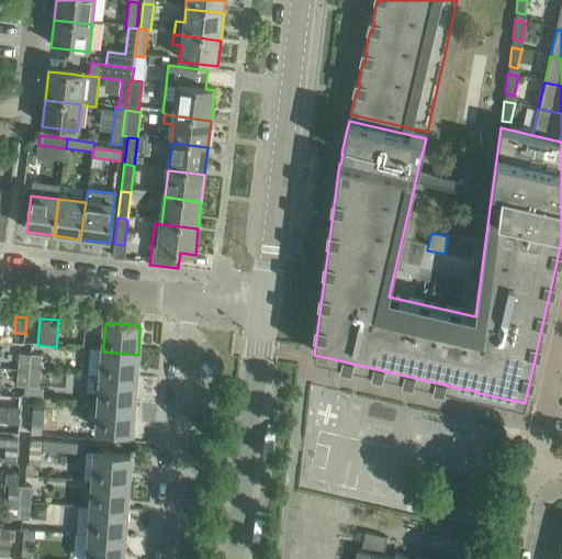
[(90,350),(88,378),(101,379),(136,381),(138,355),(103,351),(90,350)]
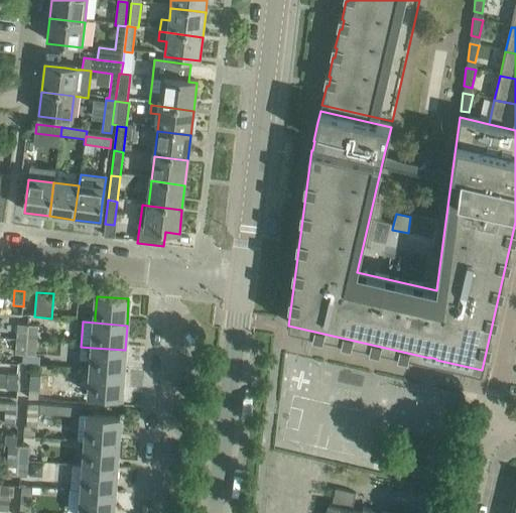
[(27,327),(17,327),(16,341),(26,342),(27,327)]
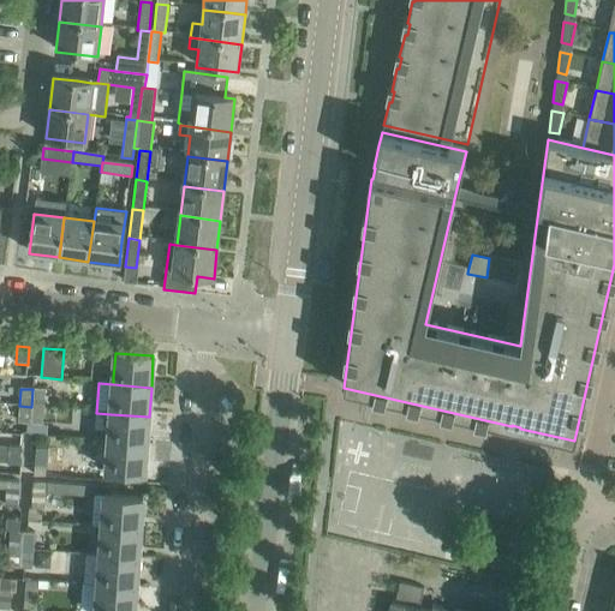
[(46,390),(33,389),(31,407),(45,408),(46,390)]
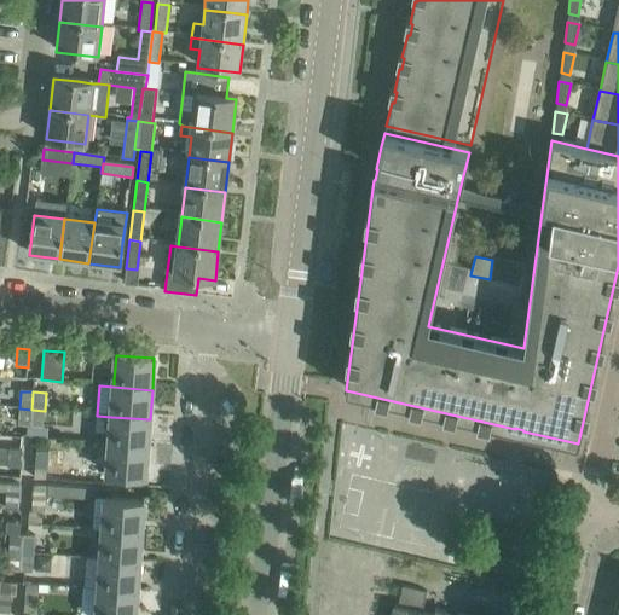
[(30,428),(32,410),(19,408),(18,427),(30,428)]
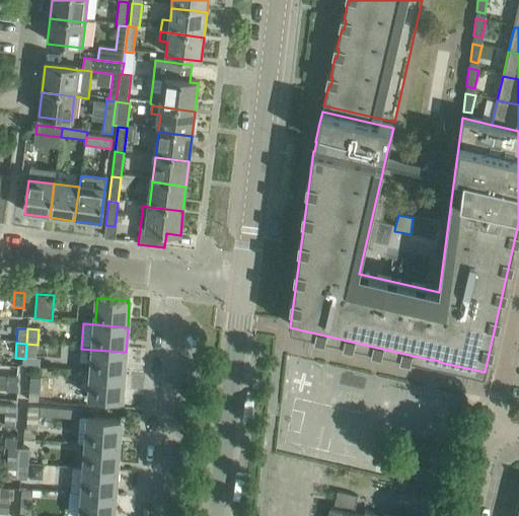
[(38,345),(26,344),(25,359),(36,359),(38,345)]
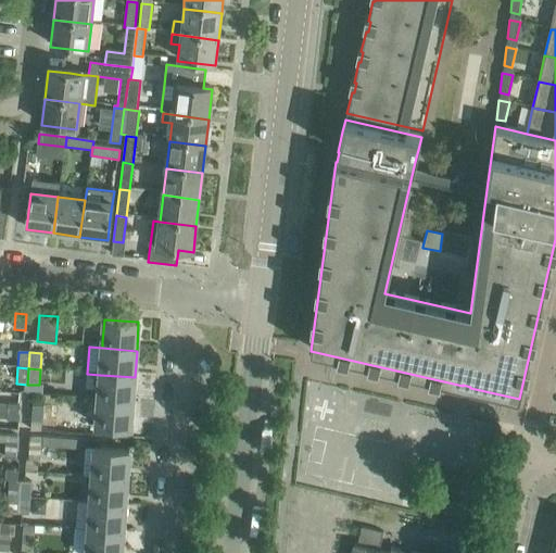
[(100,375),(98,401),(133,403),(135,377),(100,375)]
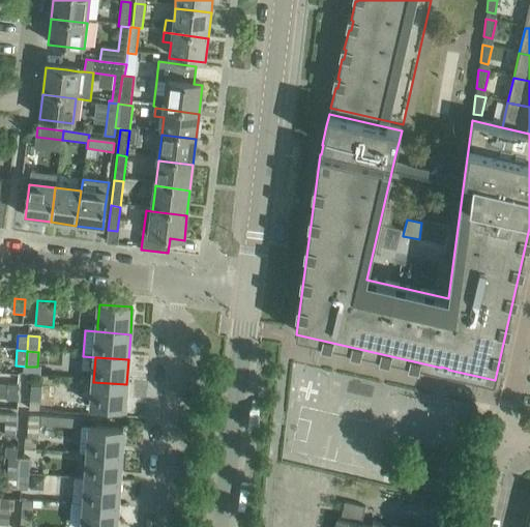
[(126,384),(93,382),(91,408),(124,410),(126,384)]
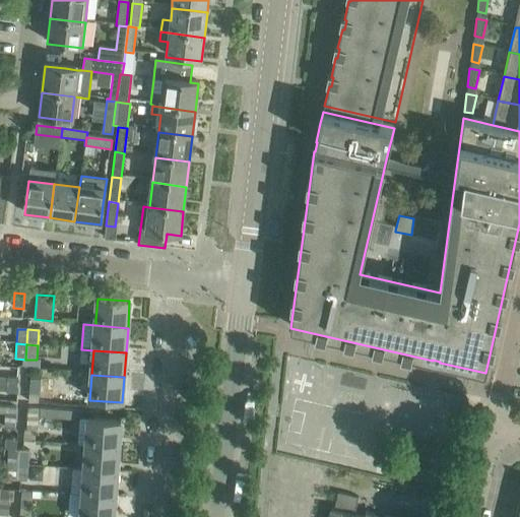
[(8,378),(6,394),(17,395),(18,379),(8,378)]
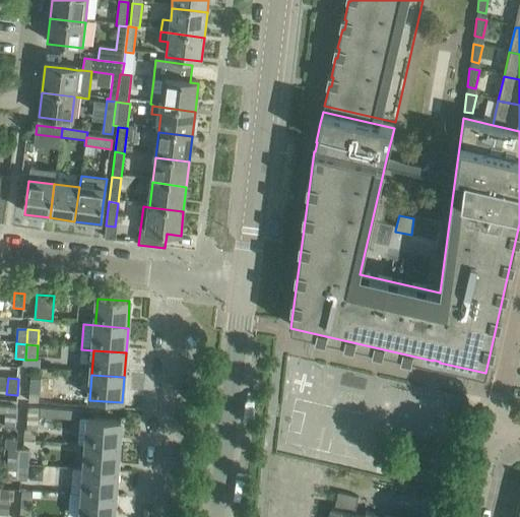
[(41,381),(30,380),(28,395),(40,396),(41,381)]
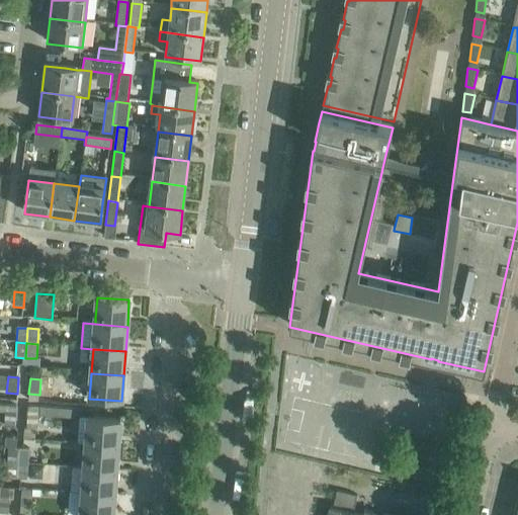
[(0,413),(4,413),(3,429),(14,429),(15,408),(6,407),(0,406),(0,413)]
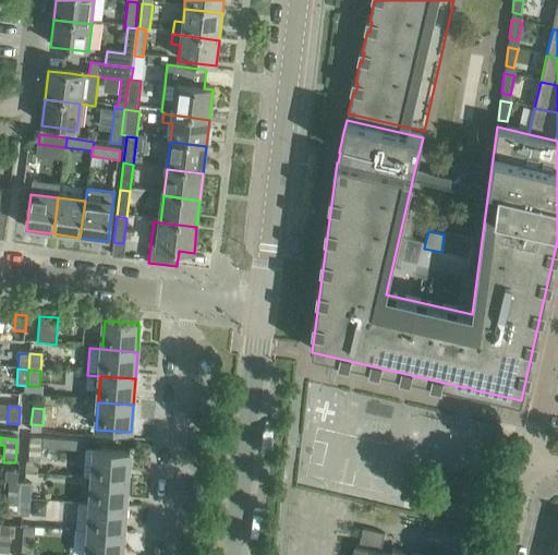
[(81,453),(82,443),(31,439),(28,463),(40,465),(41,449),(81,453)]
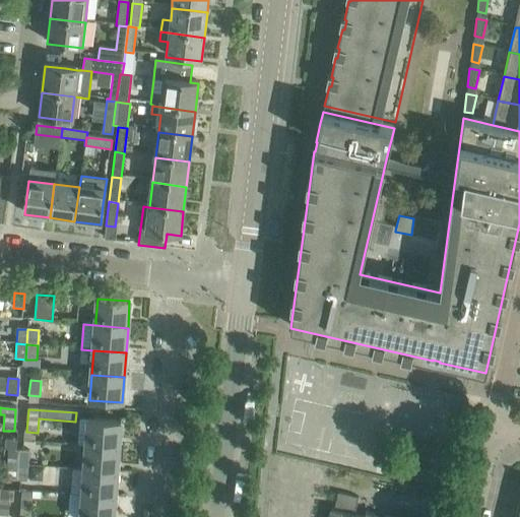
[(79,421),(77,446),(85,447),(119,449),(121,423),(101,422),(87,421),(79,421)]
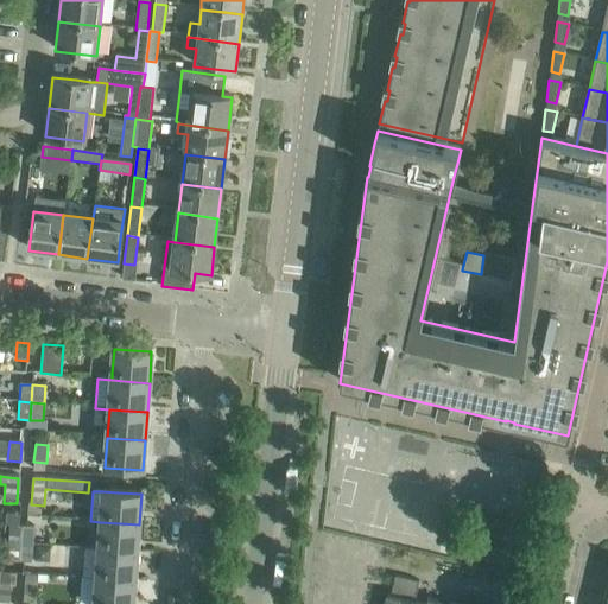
[(100,522),(97,551),(137,554),(139,525),(100,522)]
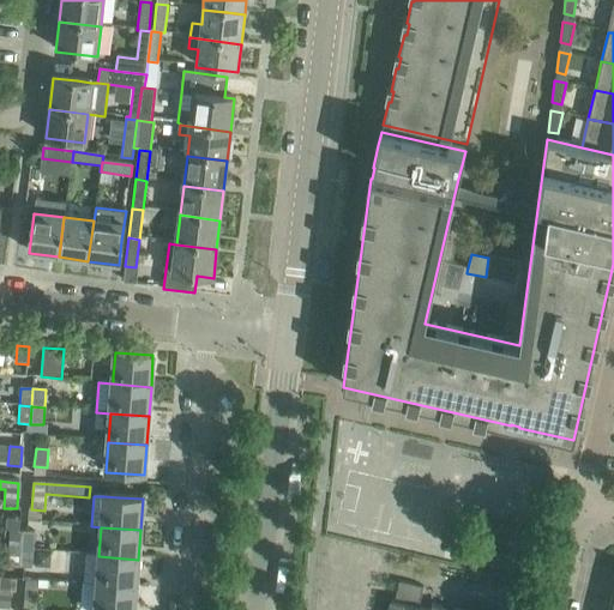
[(10,533),(8,550),(22,550),(23,533),(10,533)]
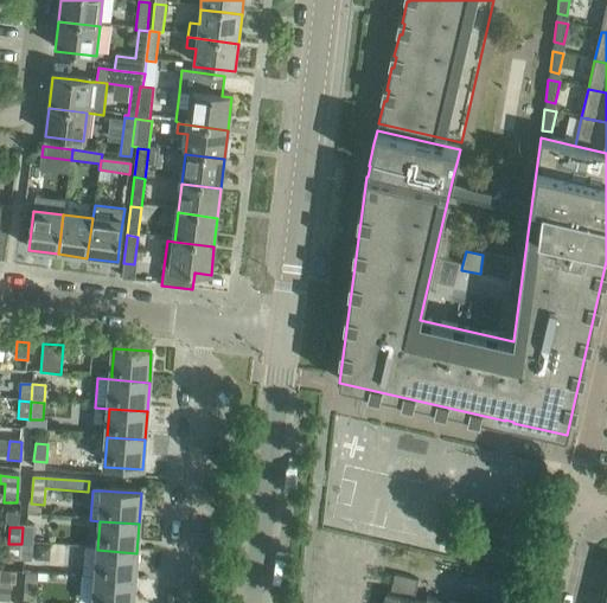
[(23,527),(21,544),(33,545),(34,528),(23,527)]
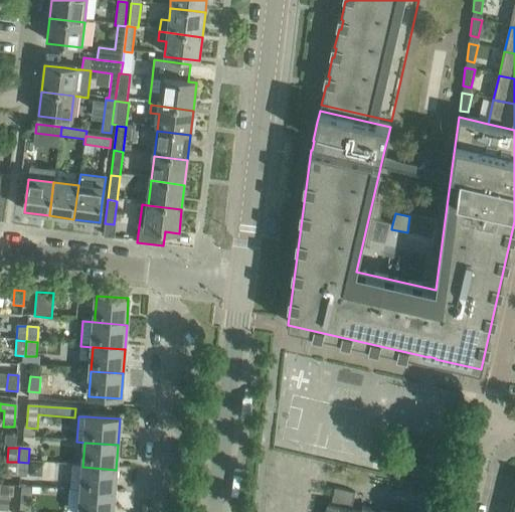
[(18,462),(7,462),(0,462),(0,466),(0,471),(6,472),(6,476),(17,477),(18,462)]
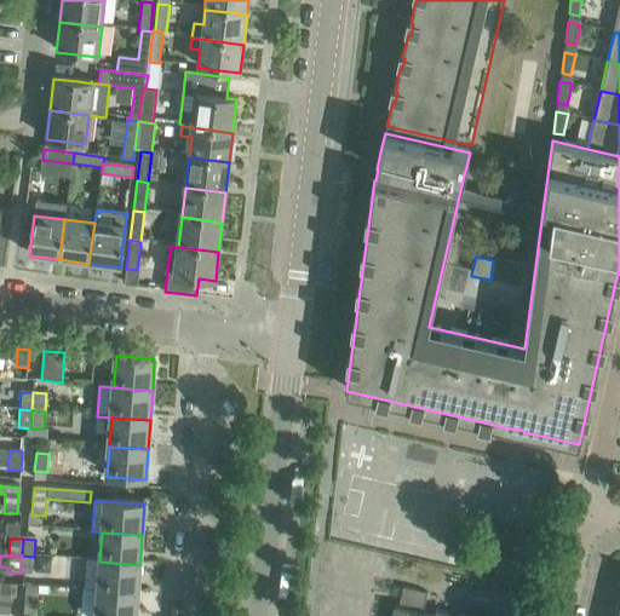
[(22,556),(21,574),(33,575),(34,557),(22,556)]
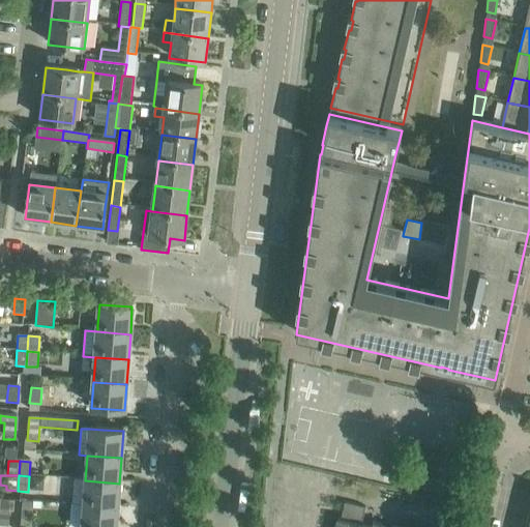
[(84,493),(83,505),(117,507),(119,484),(85,480),(84,493)]
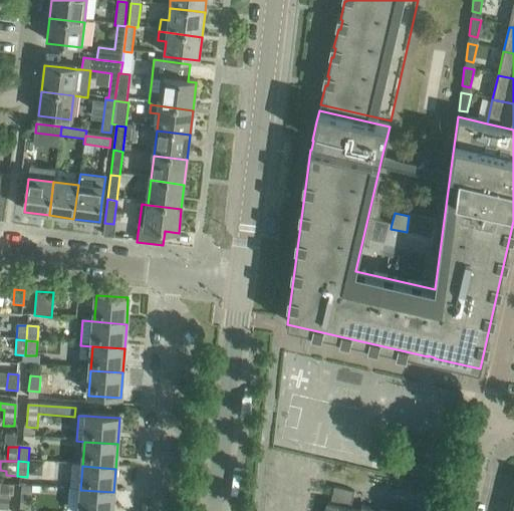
[(21,487),(19,510),(30,510),(32,495),(41,495),(41,488),(21,487)]
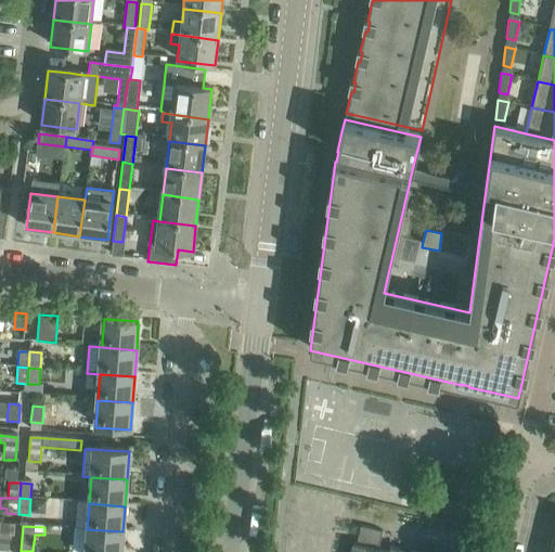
[(401,551),(390,549),(390,551),(377,551),(382,533),(360,527),(356,546),(353,546),(352,551),(401,551)]
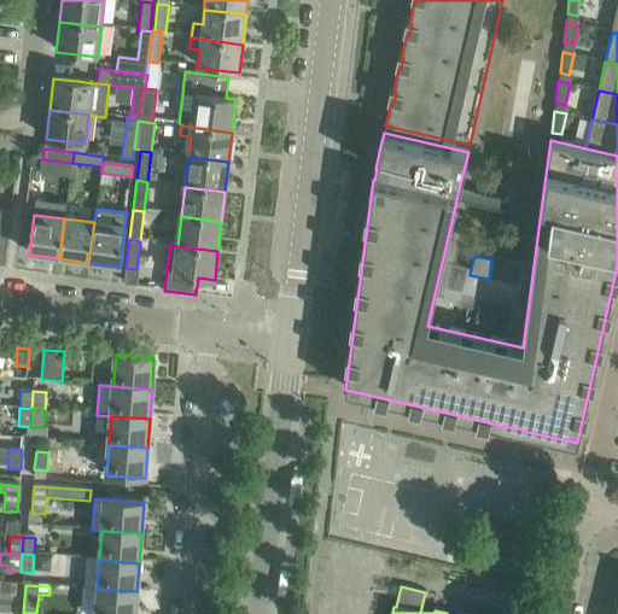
[(81,589),(80,613),(134,613),(136,591),(97,589),(97,590),(81,589)]
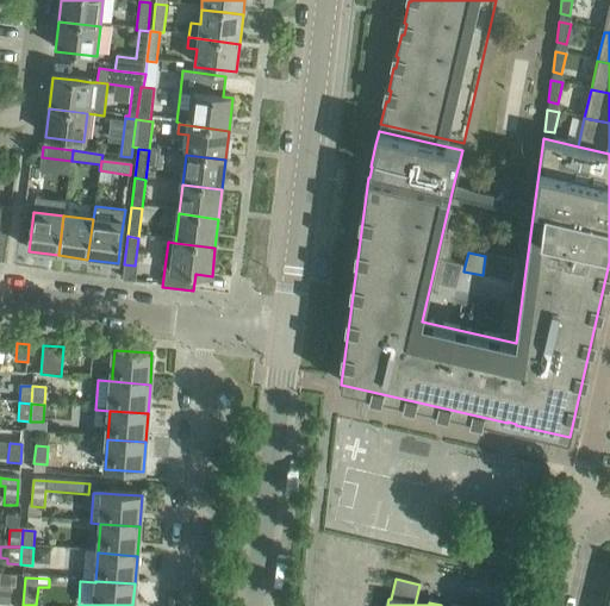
[(0,587),(0,604),(10,605),(11,588),(0,587)]
